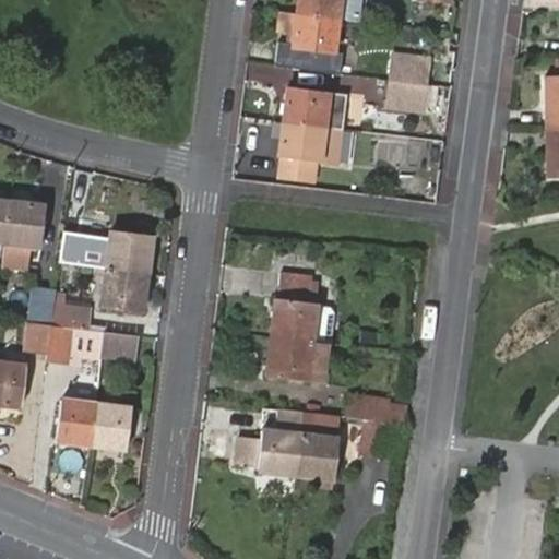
[(297,0),(296,13),(337,18),(340,0),(297,0)]
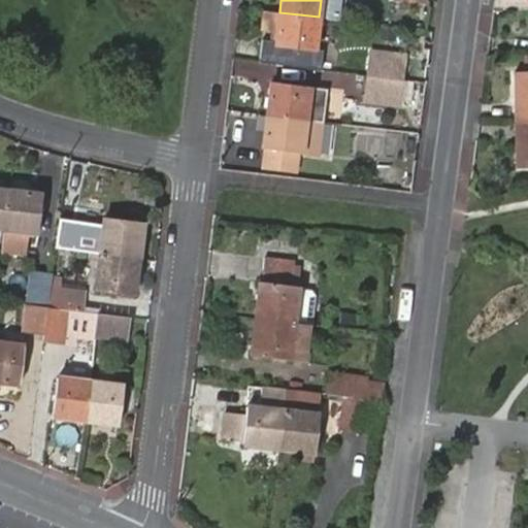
[(341,0),(321,0),(319,17),(339,20),(341,0)]
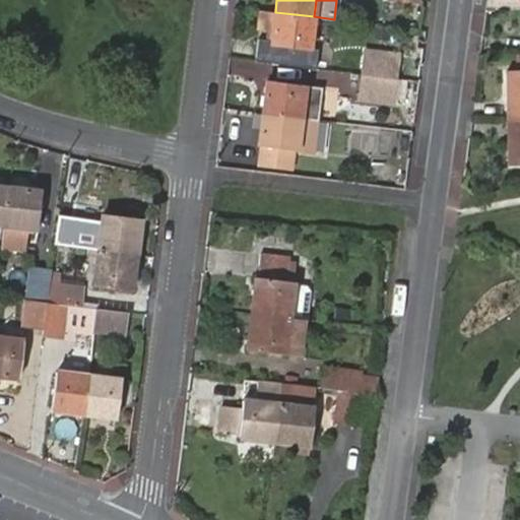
[(314,16),(275,12),(262,10),(260,30),(274,31),(273,41),(259,39),(256,61),(317,69),(319,50),(310,49),(314,16)]
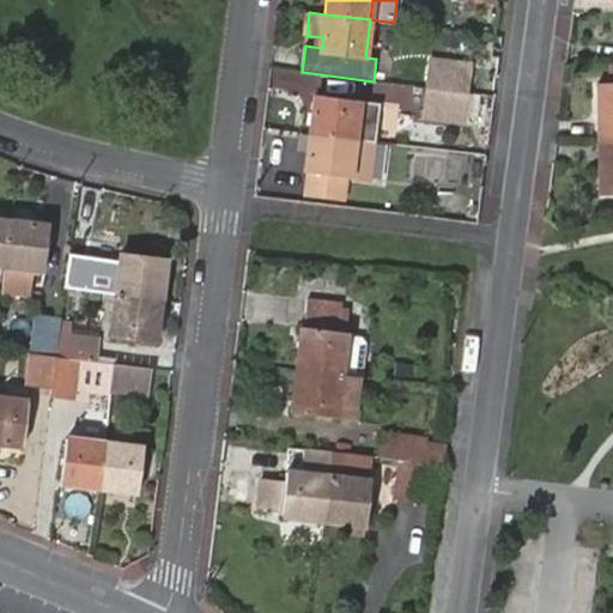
[(429,56),(425,87),(467,92),(472,61),(429,56)]
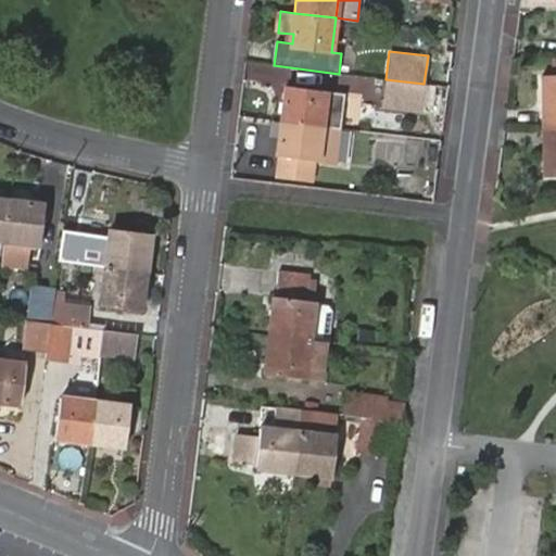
[(543,127),(555,126),(555,57),(555,58),(554,76),(542,76),(543,127)]
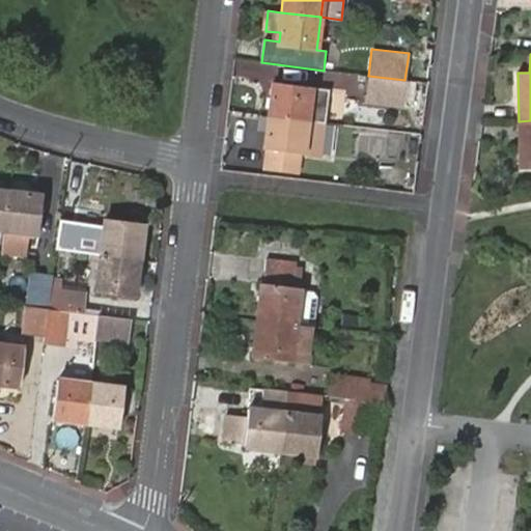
[(404,80),(368,76),(364,103),(401,109),(401,103),(404,80)]
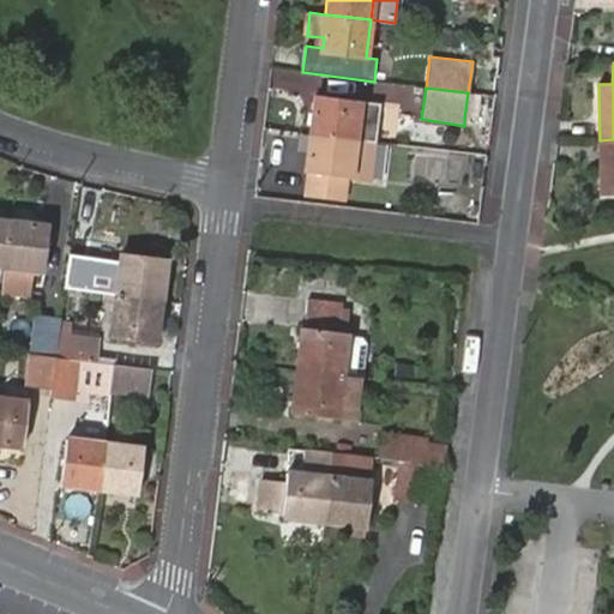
[(482,114),(486,95),(468,92),(464,119),(477,120),(479,114),(482,114)]
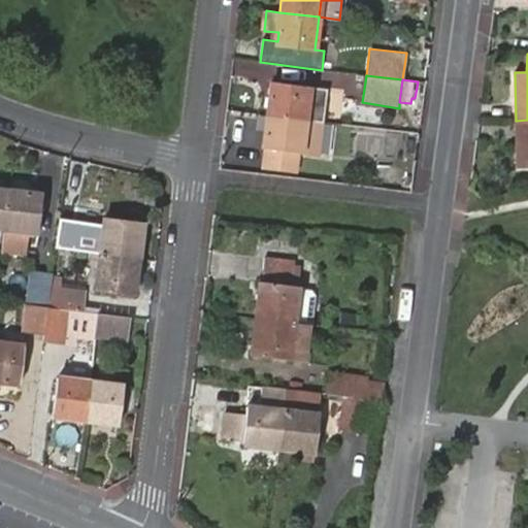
[(305,119),(323,121),(327,90),(271,83),(266,114),(305,119)]
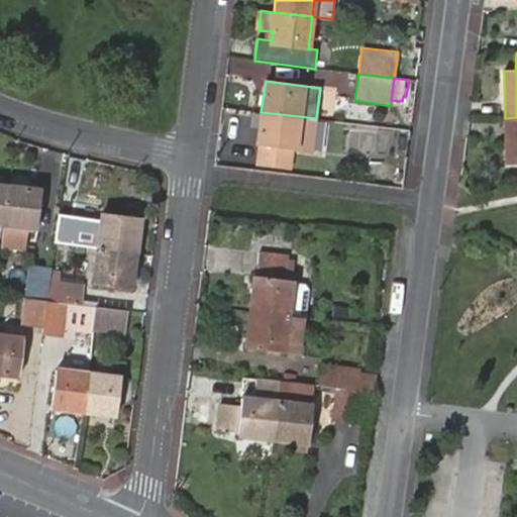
[(299,116),(261,112),(256,144),(263,145),(261,161),(287,165),(289,149),(295,149),(299,116)]
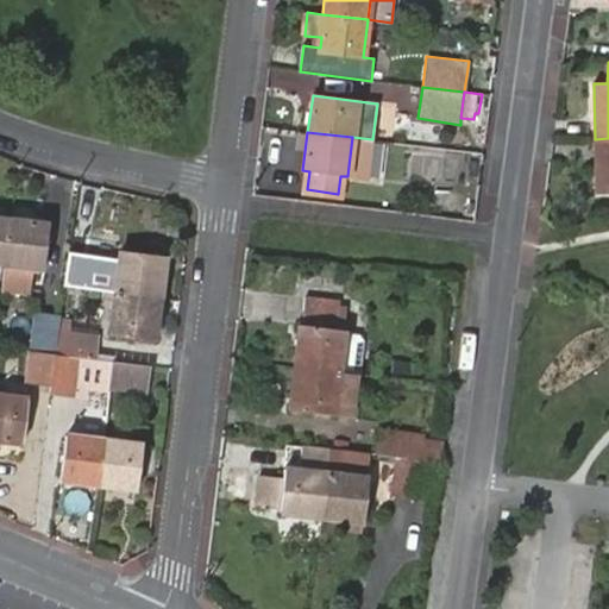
[(608,138),(595,139),(596,194),(608,193),(608,138)]
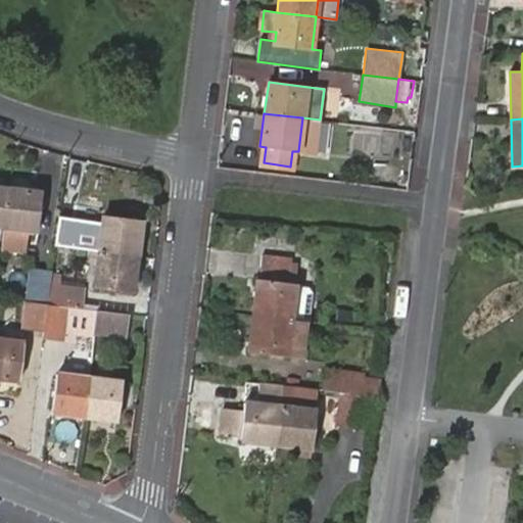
[(0,225),(4,226),(9,189),(0,187),(0,225)]
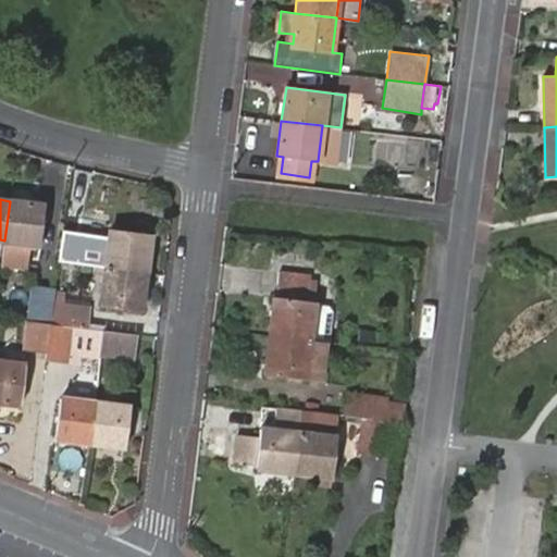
[(45,205),(10,201),(4,240),(1,264),(23,268),(26,244),(40,245),(45,205)]
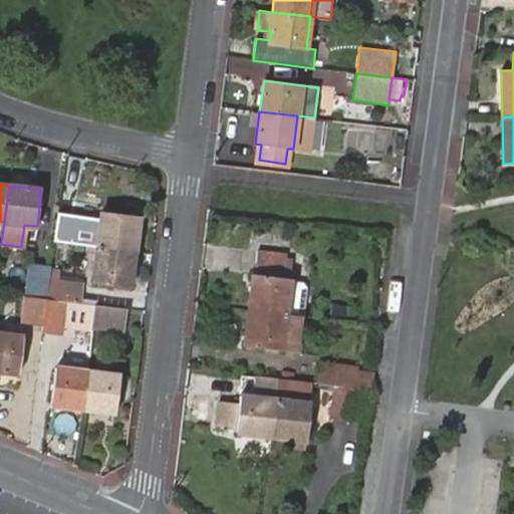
[(96,247),(134,251),(138,215),(101,210),(96,247)]
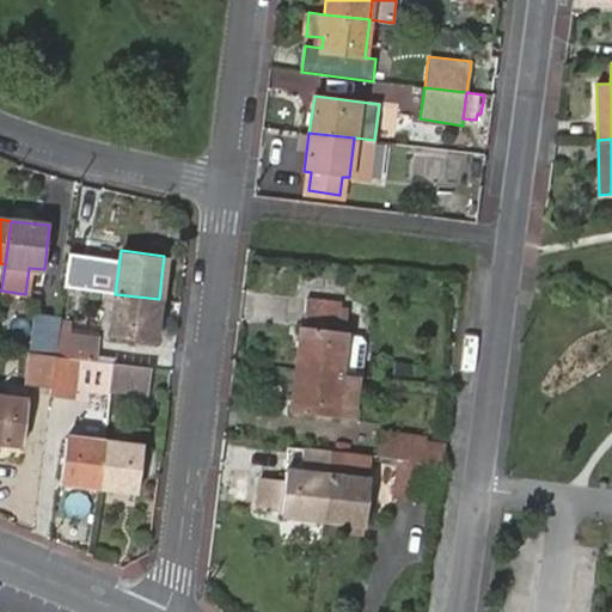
[(92,255),(71,252),(66,288),(89,291),(92,255)]
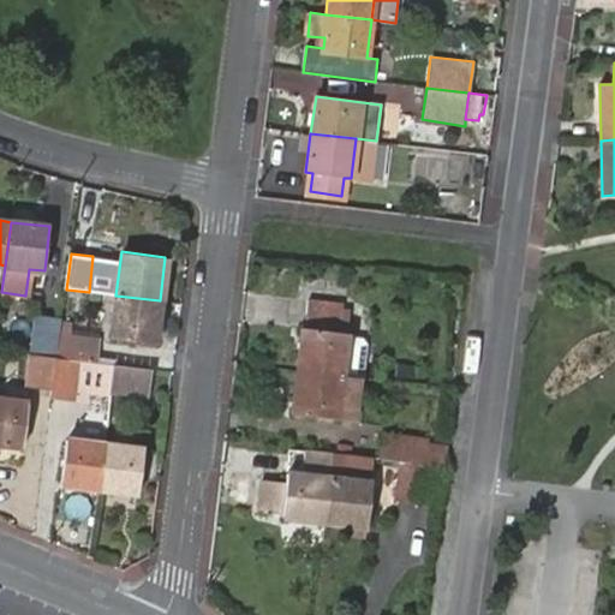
[(155,342),(160,300),(115,296),(109,338),(155,342)]
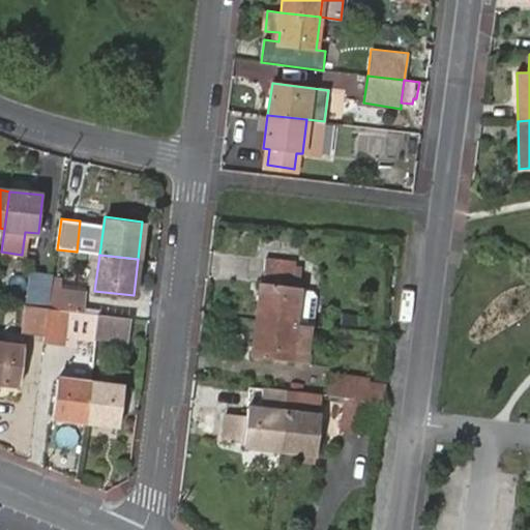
[(299,292),(300,288),(290,286),(293,264),(266,260),(262,282),(261,281),(252,357),(291,362),(299,292)]
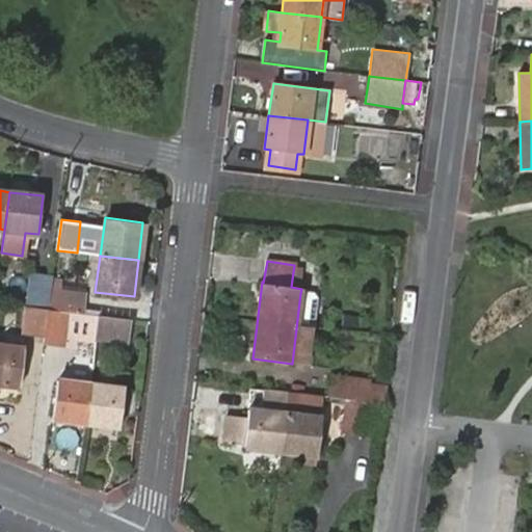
[(33,274),(29,308),(49,310),(53,278),(54,277),(33,274)]
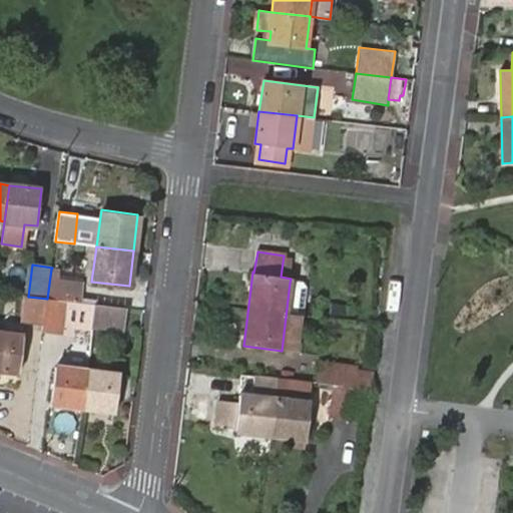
[(51,269),(47,299),(78,303),(81,283),(59,280),(59,270),(51,269)]
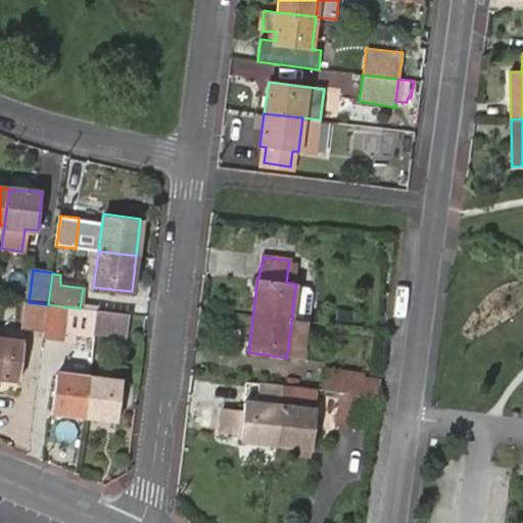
[(295,288),(287,358),(302,359),(307,321),(310,321),(313,293),(311,290),(295,288)]
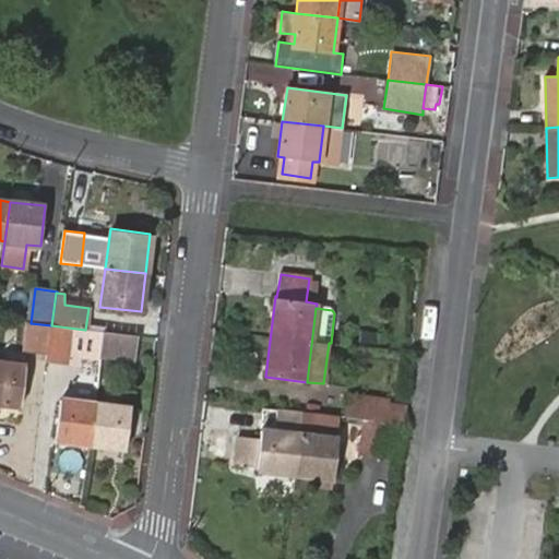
[(31,323),(30,323),(26,347),(48,351),(51,325),(31,323)]
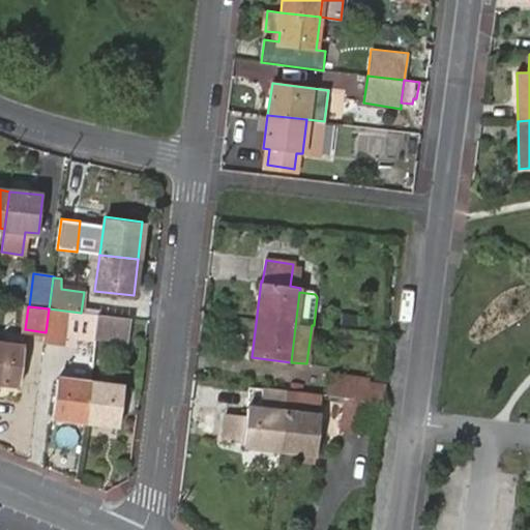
[(49,308),(46,332),(45,340),(63,343),(64,334),(96,339),(96,335),(99,316),(81,313),(49,308)]
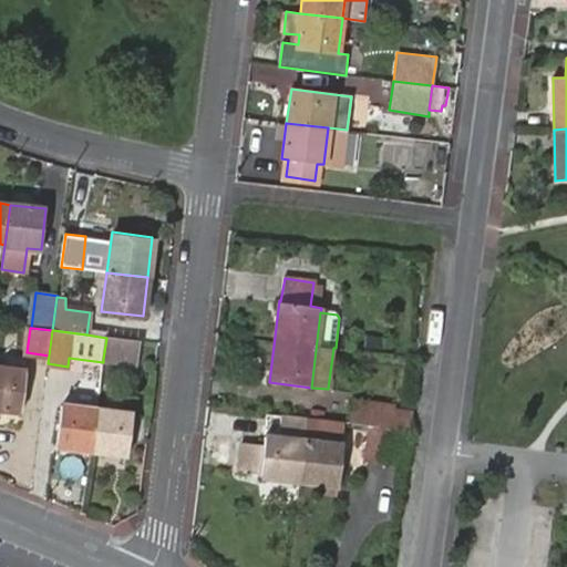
[(135,363),(138,341),(106,338),(103,359),(135,363)]
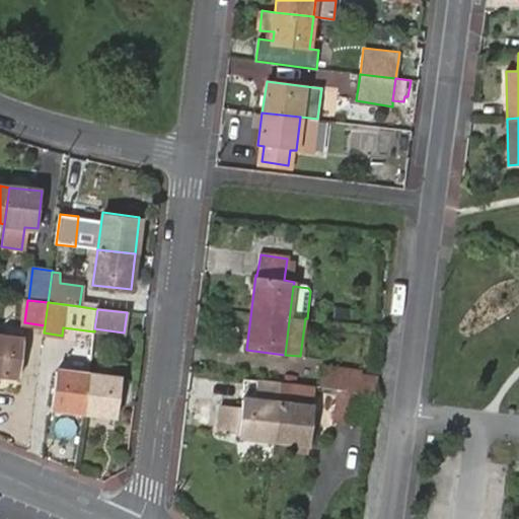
[(22,339),(0,335),(0,374),(18,376),(22,339)]
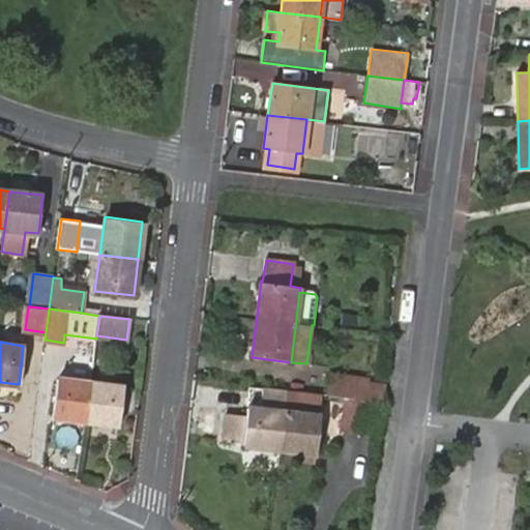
[(85,421),(90,382),(57,378),(53,416),(85,421)]
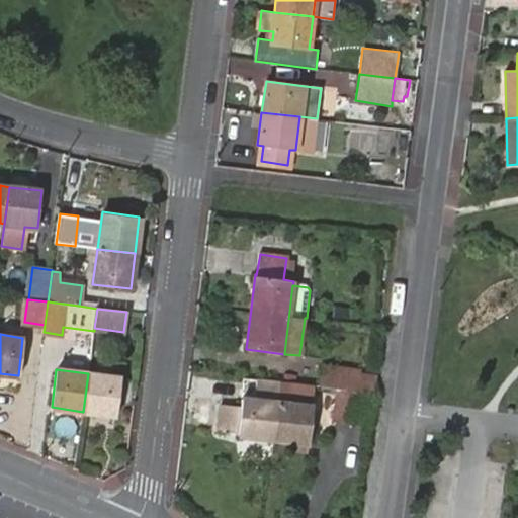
[(119,377),(88,373),(83,412),(114,416),(119,377)]
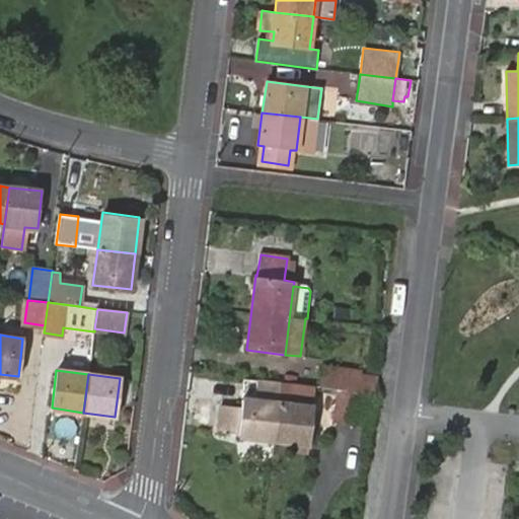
[(274,441),(279,402),(276,401),(278,382),(257,379),(255,399),(242,397),(241,406),(220,403),(217,431),(238,434),(237,437),(274,441)]
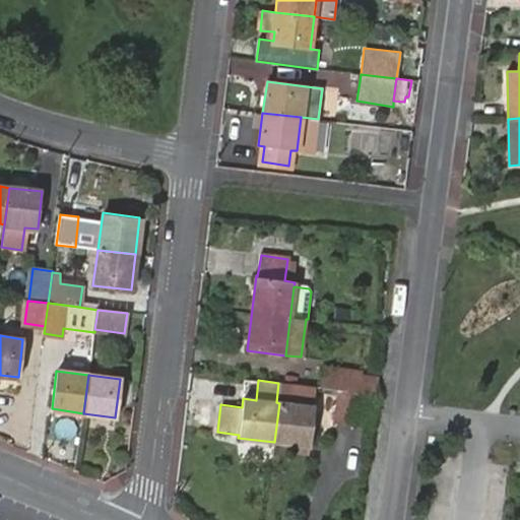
[(315,391),(281,387),(279,403),(274,442),(310,447),(315,409),(313,408),(315,391)]
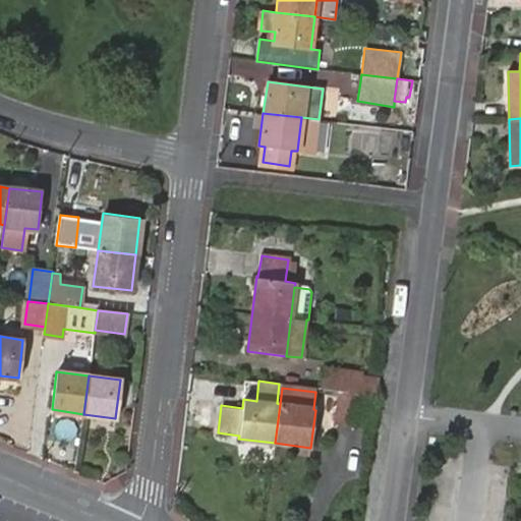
[(360,394),(342,391),(336,420),(356,423),(360,394)]
